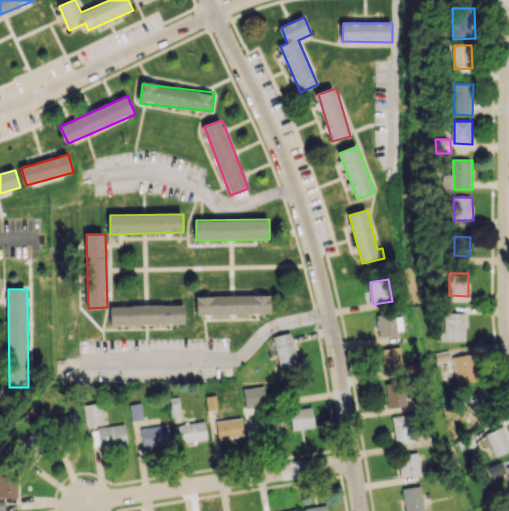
[(198,315),(271,314),(271,296),(197,297),(198,315)]
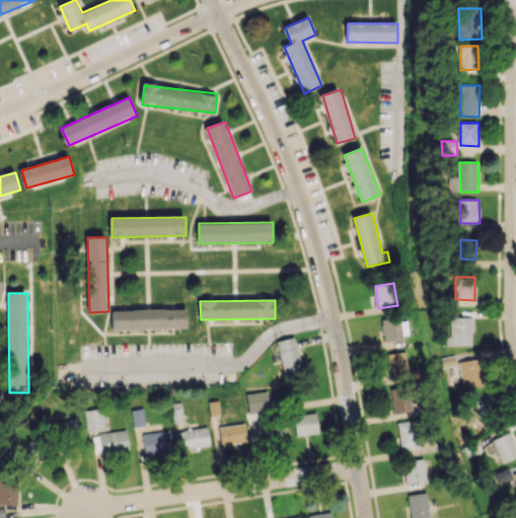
[(188,309),(113,311),(114,330),(188,328),(188,309)]
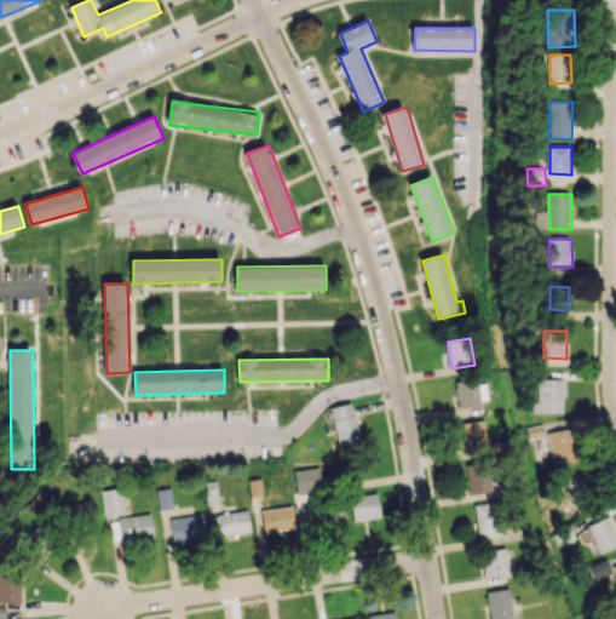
[(461,410),(487,407),(483,379),(458,382),(461,410)]
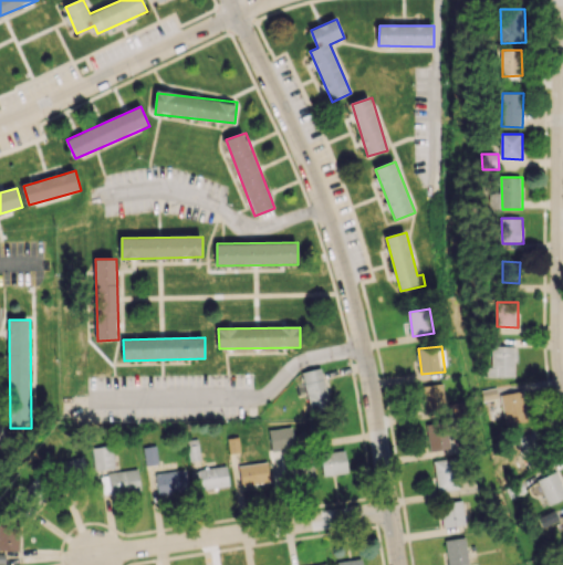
[(517,347),(494,346),(493,368),(487,368),(487,377),(517,378),(517,347)]
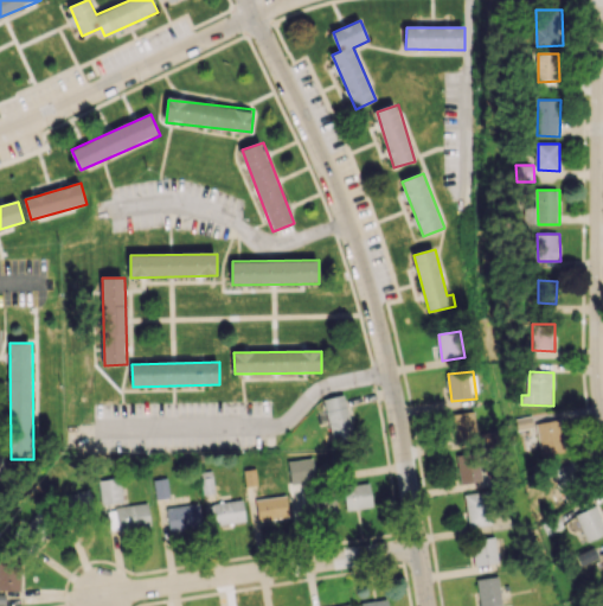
[(357,435),(346,395),(325,400),(337,441),(357,435)]
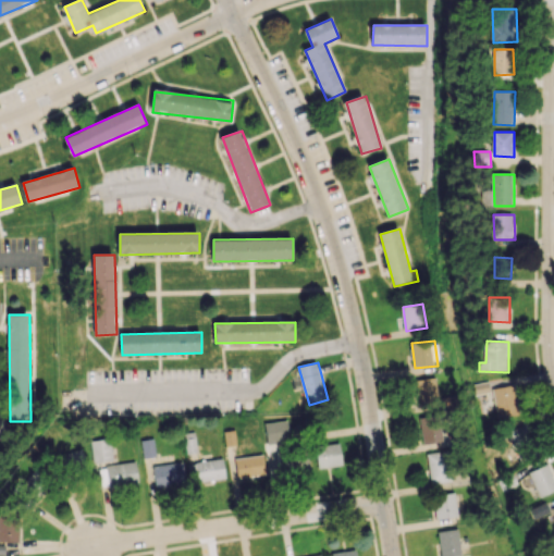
[(420,380),(420,403),(441,403),(441,380),(420,380)]
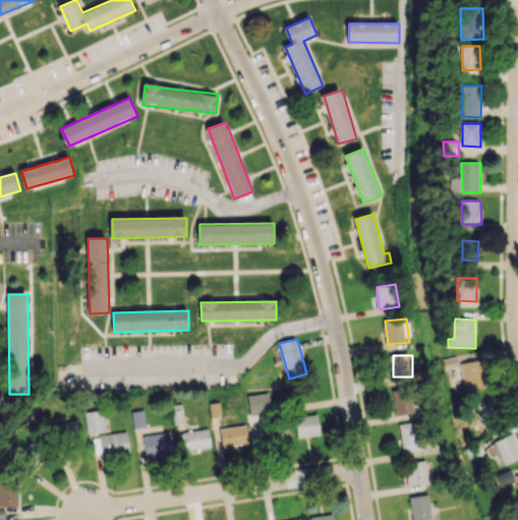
[(485,389),(484,361),(463,362),(465,390),(485,389)]
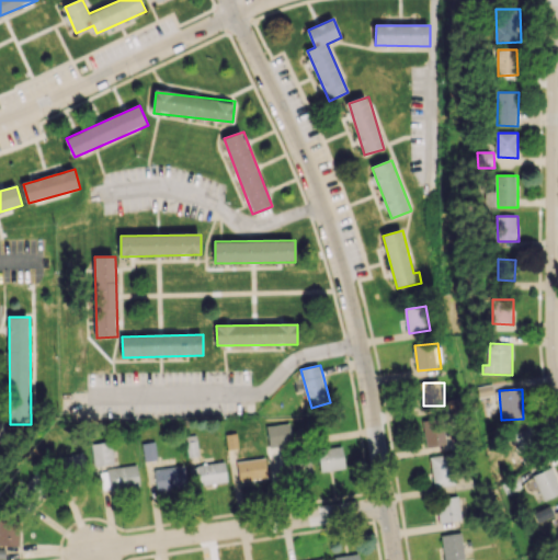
[(425,420),(428,448),(452,446),(451,419),(425,420)]
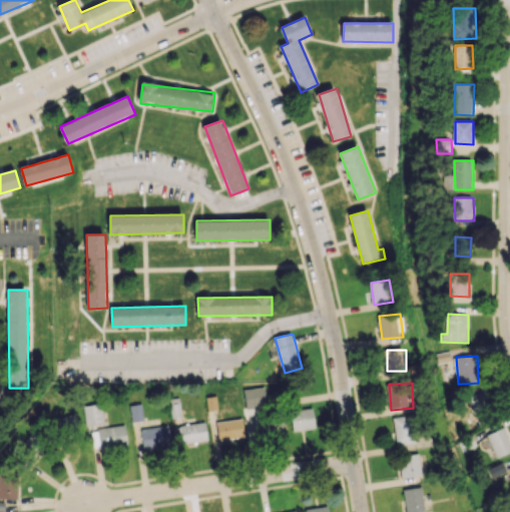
[(270,407),(266,387),(245,390),(248,410),(270,407)]
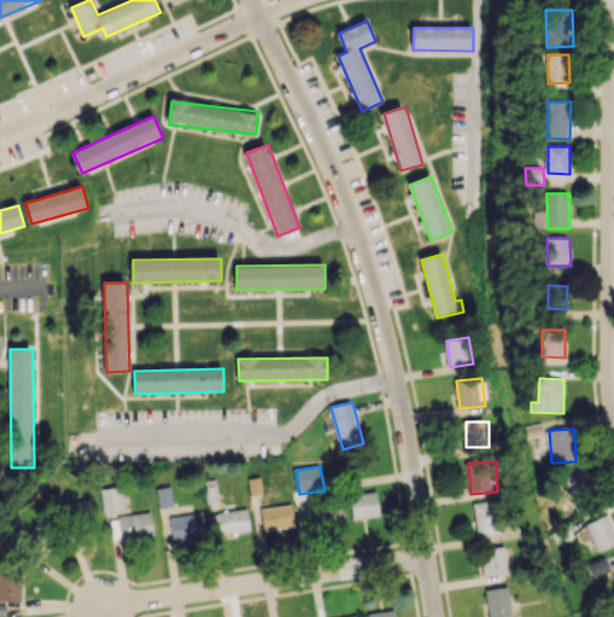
[(597,492),(585,470),(563,482),(574,502),(597,492)]
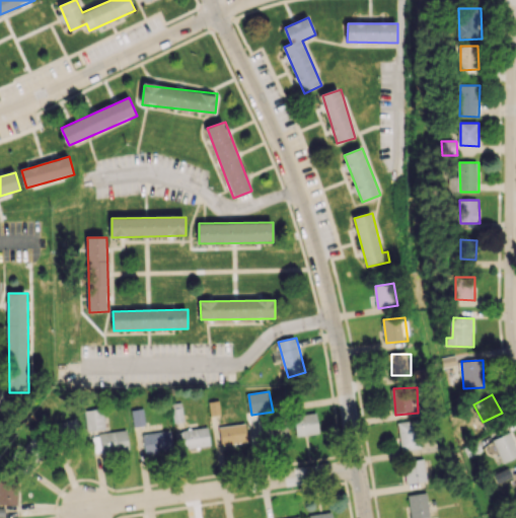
[(136,428),(147,427),(145,409),(134,411),(136,428)]
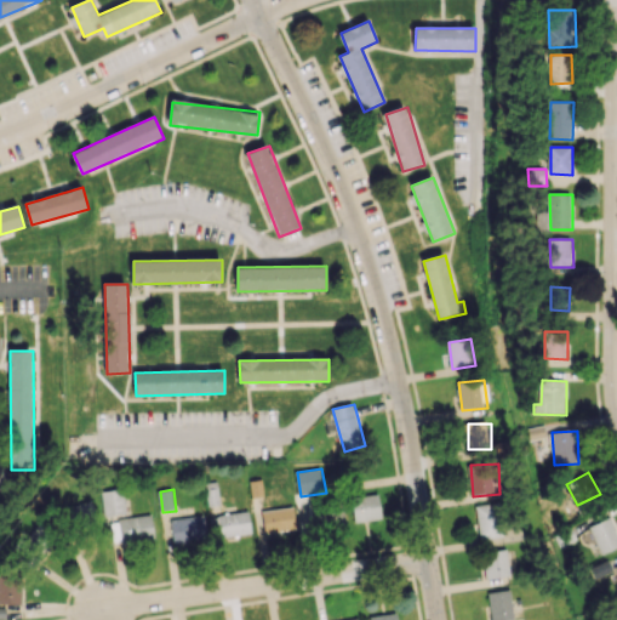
[(106,517),(127,515),(126,490),(103,491),(106,517)]
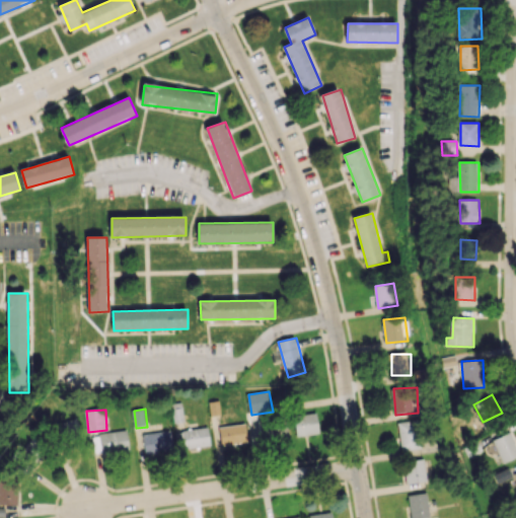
[(298,437),(320,434),(317,413),(295,417),(298,437)]
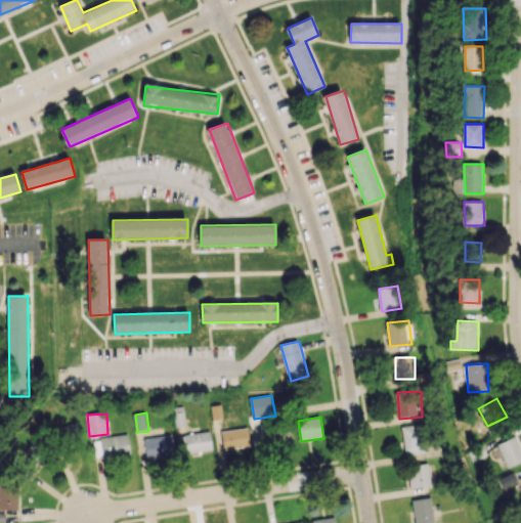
[(81,433),(80,424),(64,426),(66,435),(81,433)]
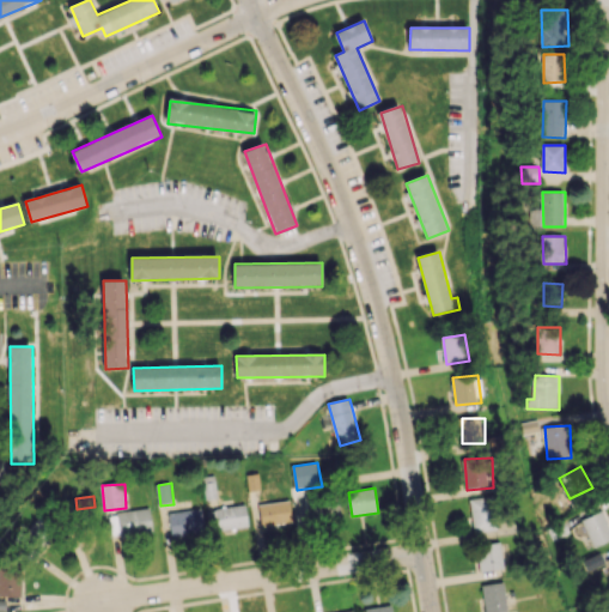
[(342,517),(341,496),(327,496),(327,517),(342,517)]
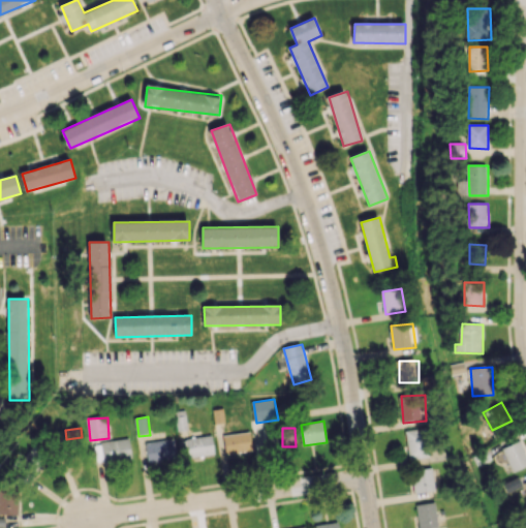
[(409,459),(431,459),(430,429),(408,431),(409,459)]
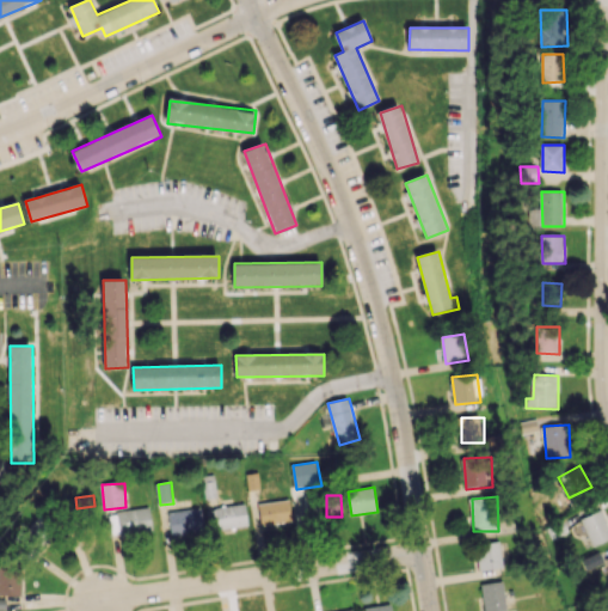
[(263,525),(293,523),(292,501),(260,503),(263,525)]
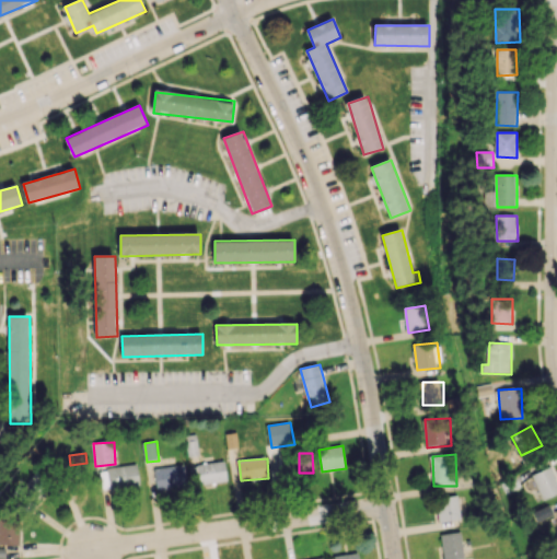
[(229,482),(227,463),(193,465),(194,486),(229,482)]
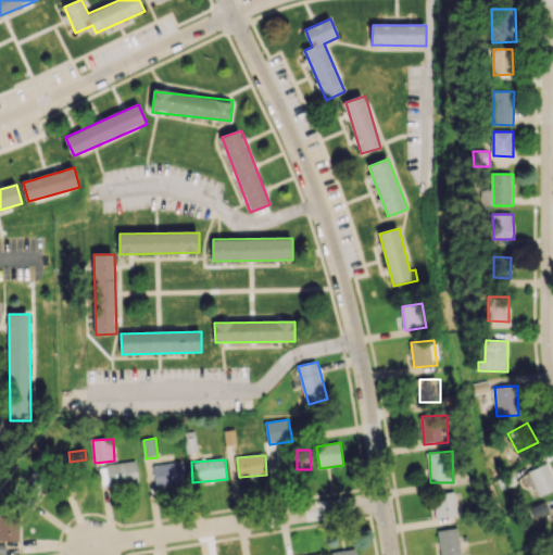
[(140,483),(138,463),(101,466),(103,487),(140,483)]
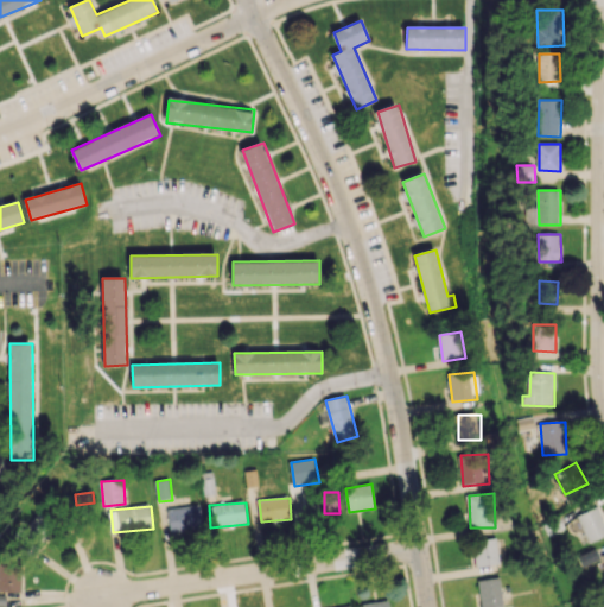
[(170,509),(171,533),(203,531),(202,506),(170,509)]
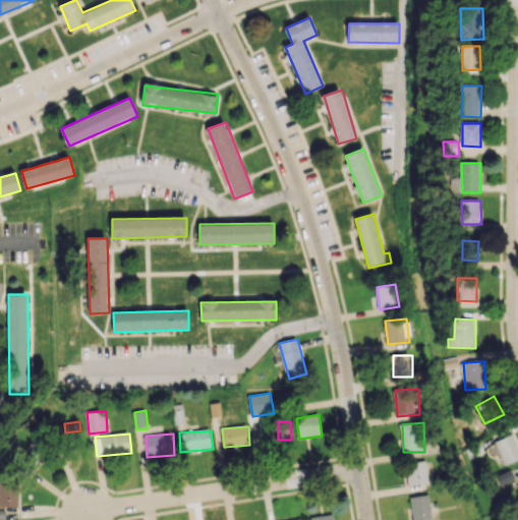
[(517,445),(513,435),(496,443),(507,466),(517,461),(517,445)]
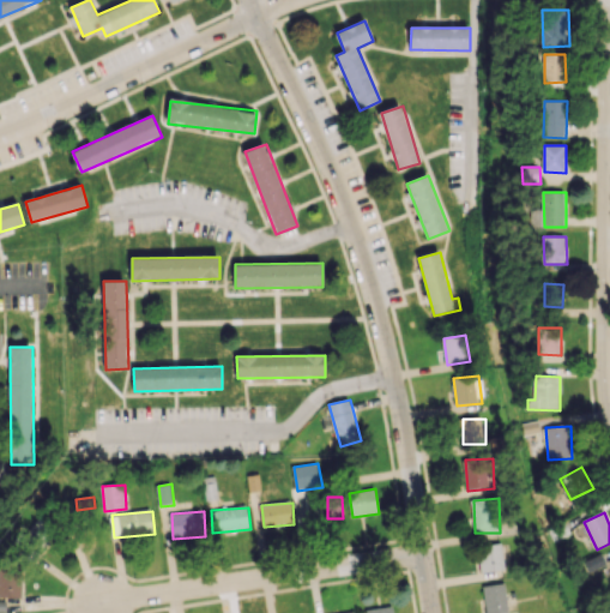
[(54,532),(36,522),(20,552),(37,562),(54,532)]
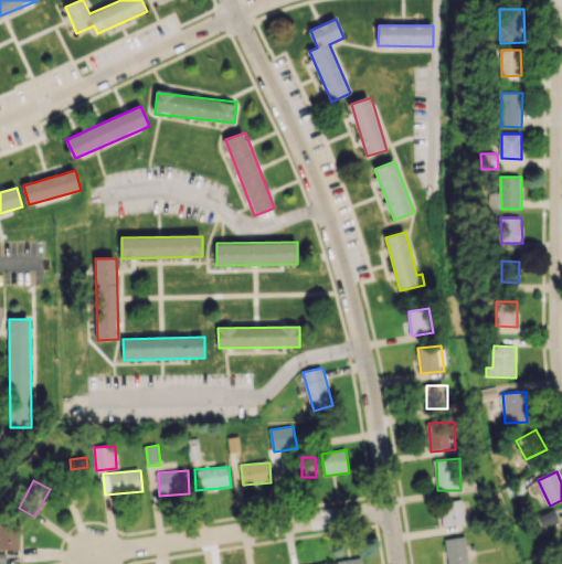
[(442,503),(445,528),(467,524),(464,500),(442,503)]
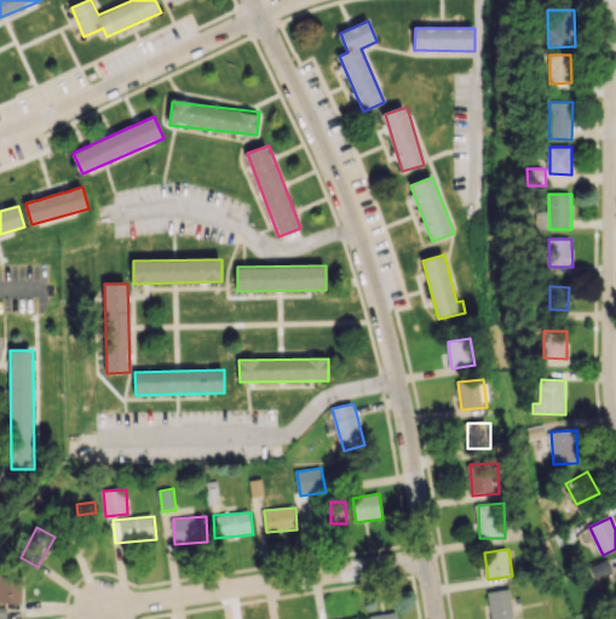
[(614,571),(609,560),(589,569),(594,579),(614,571)]
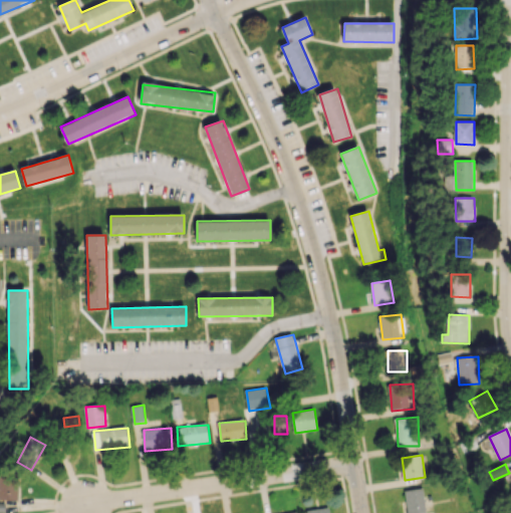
[(0,500),(19,501),(20,474),(0,473),(0,500)]
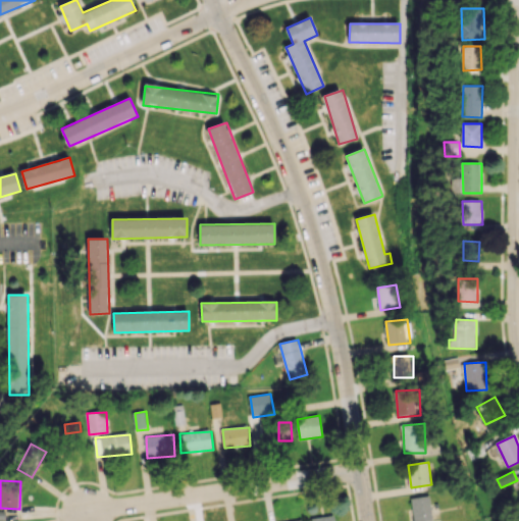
[(433,520),(431,497),(412,499),(414,520),(433,520)]
